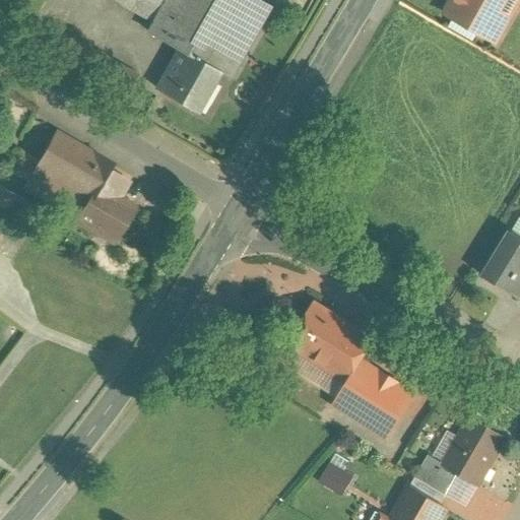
[(159,0),(110,0),(147,21),(159,0)]
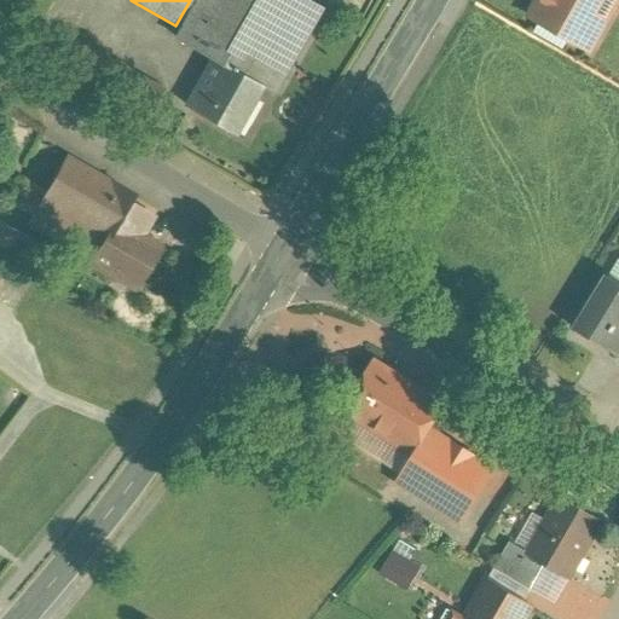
[(329,13),(304,0),(190,0),(175,25),(184,30),(179,39),(218,61),(266,88),(281,97),(329,13)]
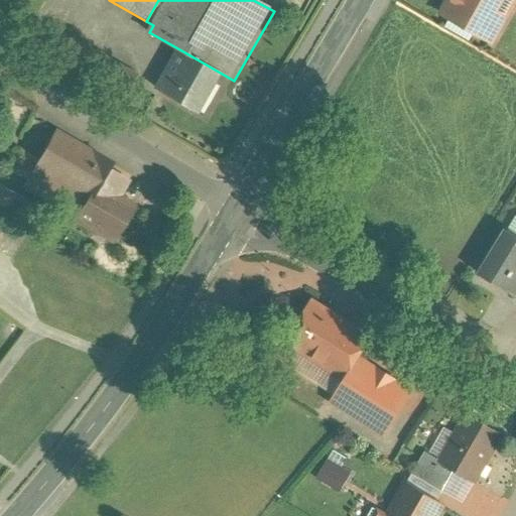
[(513,0),(452,0),(443,15),(490,42),(513,0)]
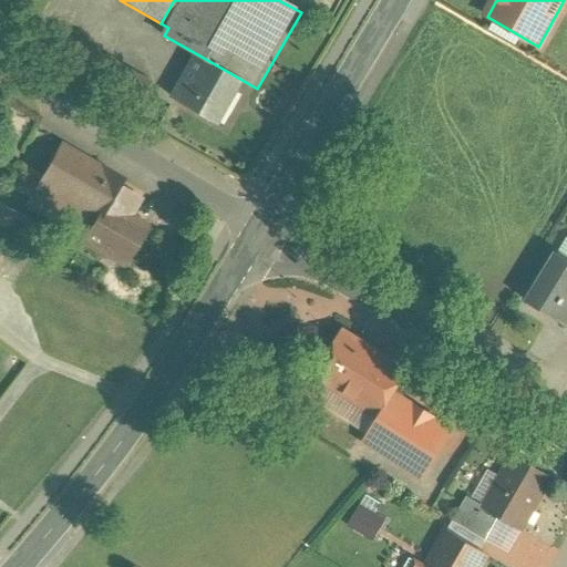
[(78,39),(64,62),(141,106),(154,83),(78,39)]
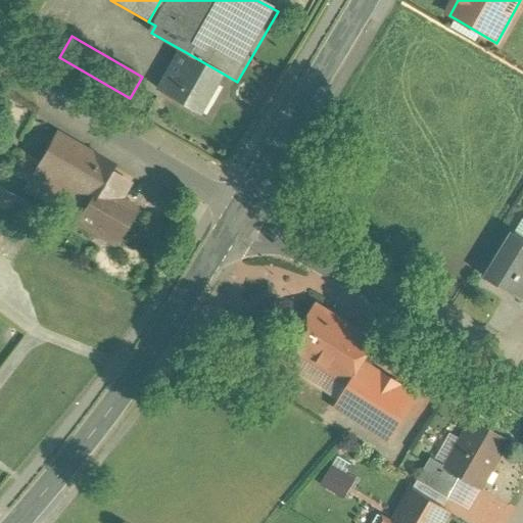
[(225,75),(184,51),(160,91),(201,114),(225,75)]
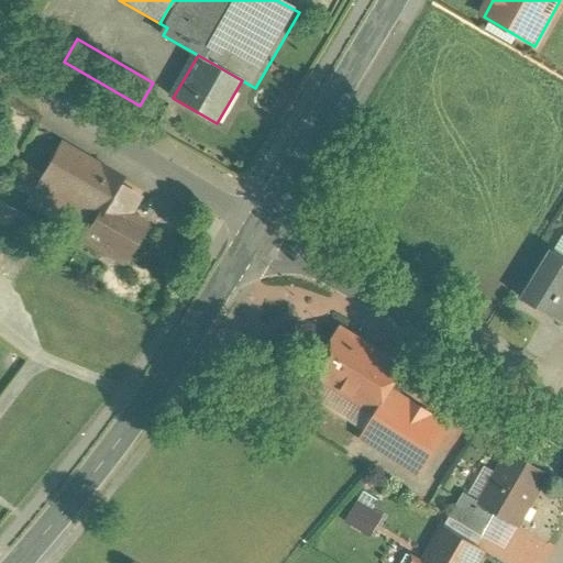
[(121,264),(145,225),(130,217),(138,205),(114,190),(121,180),(62,143),(25,199),(84,235),(80,240),(121,264)]
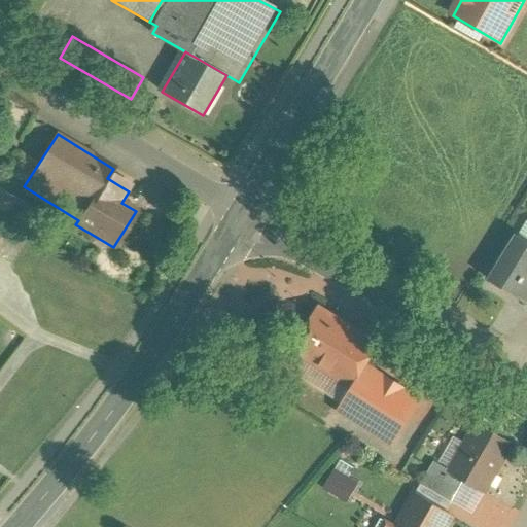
[(26,205),(0,188),(0,219),(12,227),(26,205)]
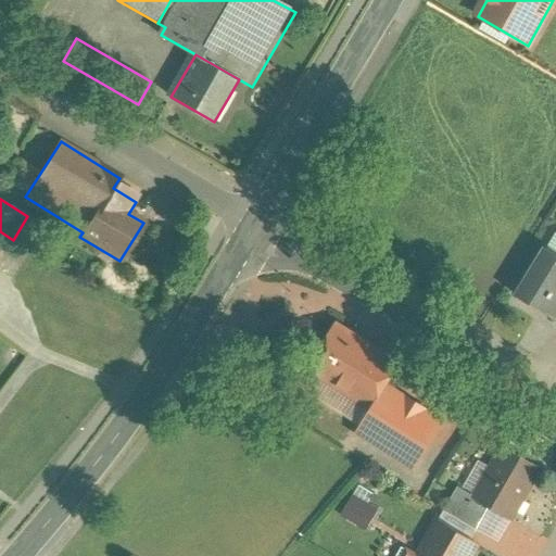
[(555,232),(547,247),(542,243),(513,291),(555,317),(555,316),(555,232)]
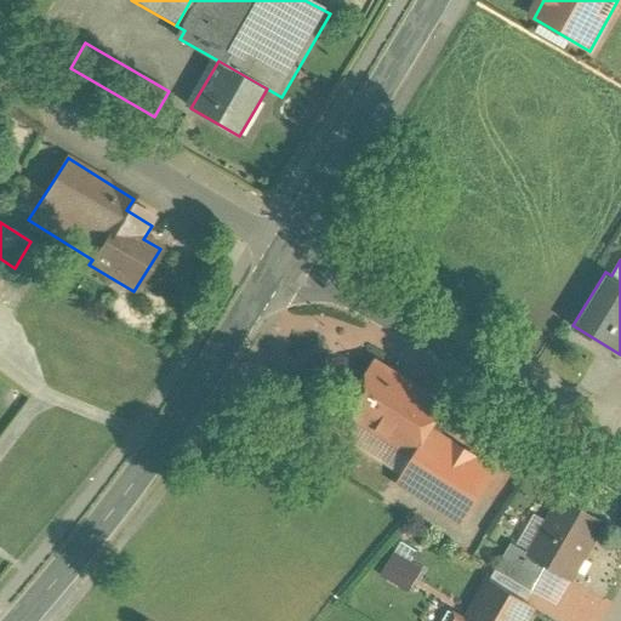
[(298,342),(294,332),(278,341),(283,351),(298,342)]
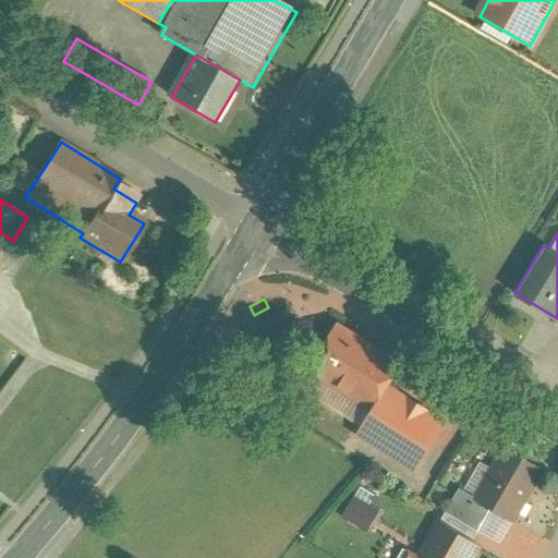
[(400,355),(338,316),(306,366),(368,405),(386,379),(400,355)]
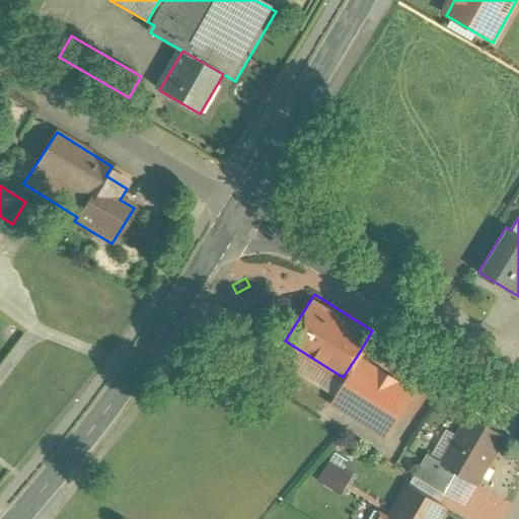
[(412,387),(359,353),(343,377),(330,395),(383,430),(412,387)]
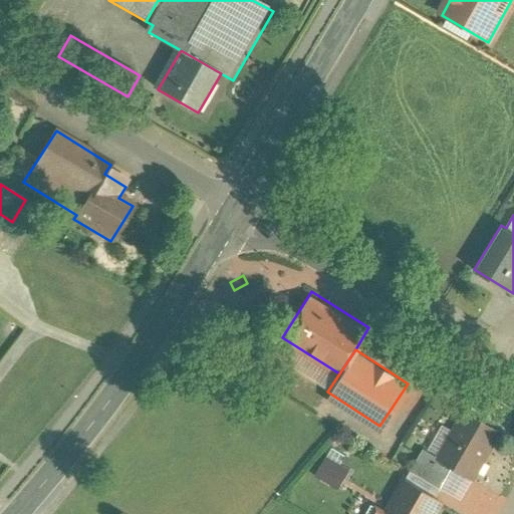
[(474,480),(501,434),(465,414),(455,432),(439,458),(438,460),(454,469),(469,477),(474,480)]
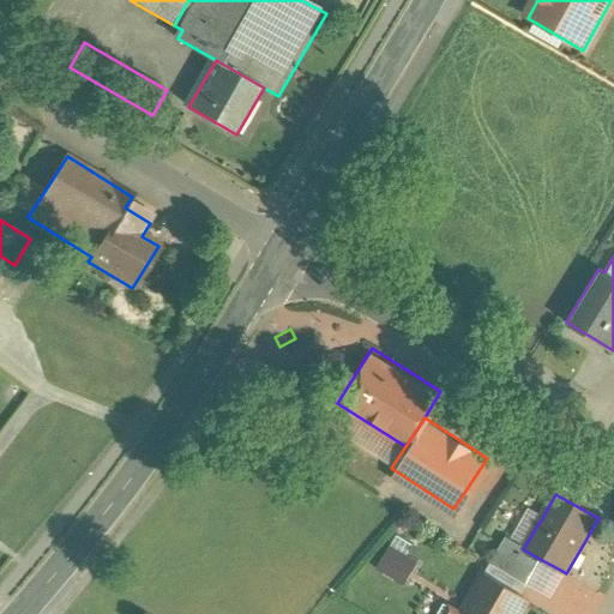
[(513,541),(524,547),(543,516),(531,509),(513,541)]
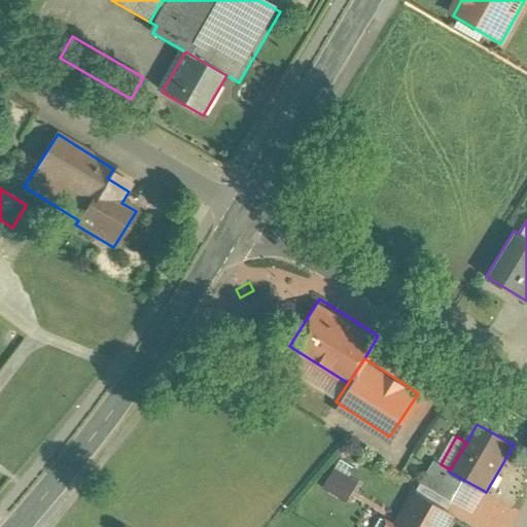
[(345,501),(360,472),(338,460),(321,490),(345,501)]
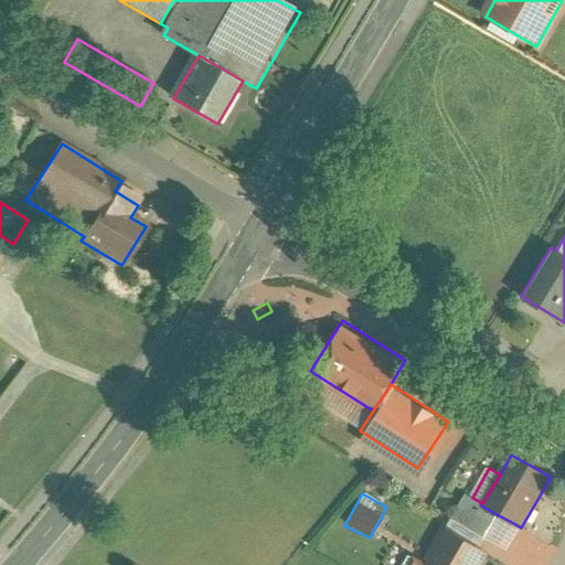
[(465,493),(451,518),(487,537),(488,535),(499,515),(481,505),(482,503),(472,498),(465,493)]
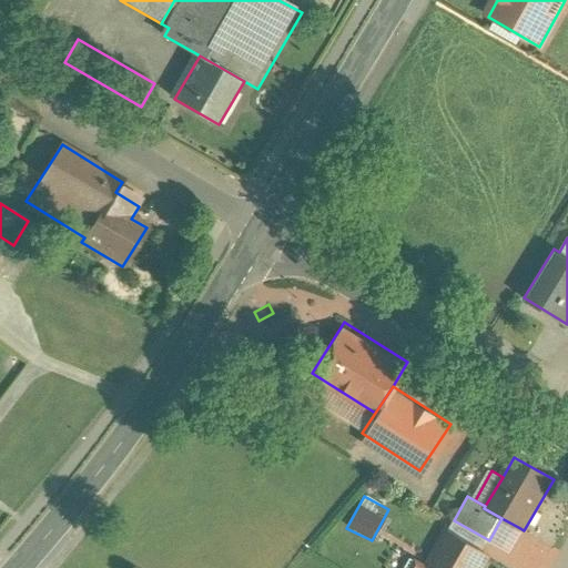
[(518,527),(501,518),(490,538),(507,547),(518,527)]
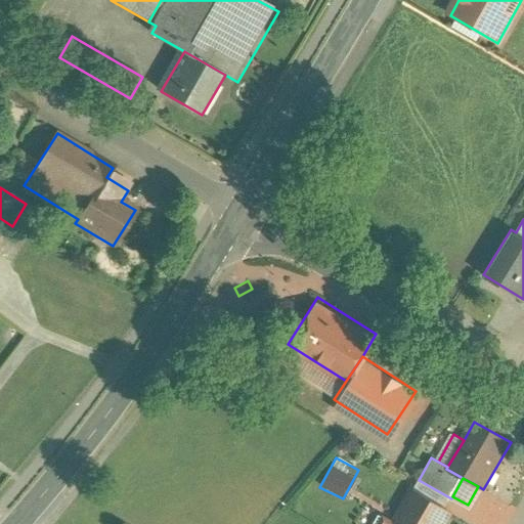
[(419,480),(411,493),(444,512),(451,498),(419,480)]
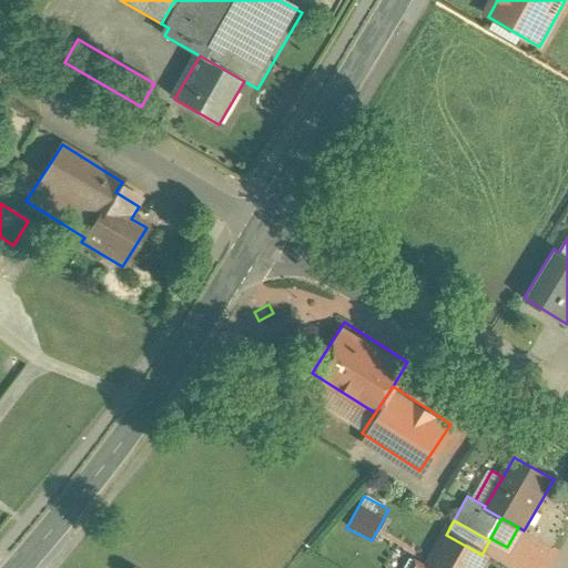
[(480,567),(487,557),(482,555),(446,535),(427,567),(411,558),(404,567),(480,567)]
